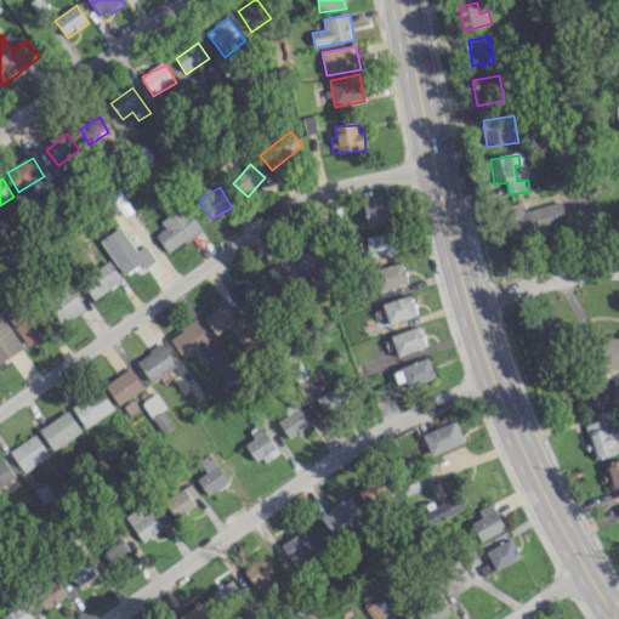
[(363,204),(370,230),(393,223),(386,198),(363,204)]
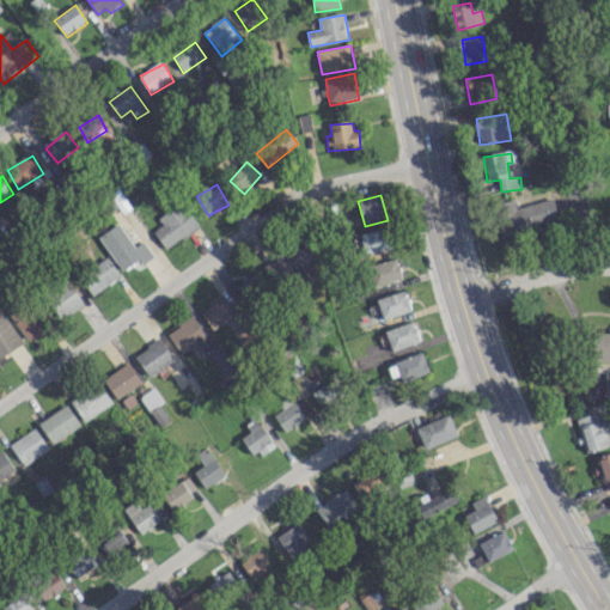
[(518,209),(516,201),(498,205),(505,237),(560,224),(554,201),(518,209)]
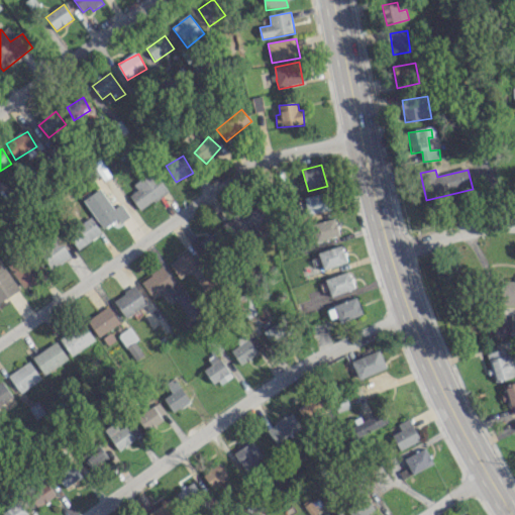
[(134,186),(138,191),(130,197),(142,212),(169,192),(152,172),(134,186)]
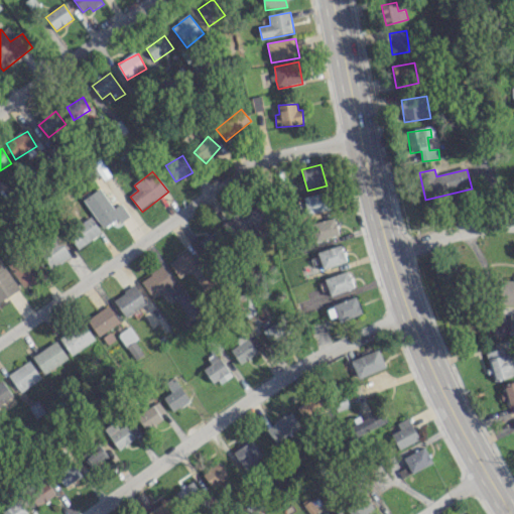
[(85,201),(104,230),(119,220),(122,224),(131,218),(122,205),(115,210),(101,189),(85,201)]
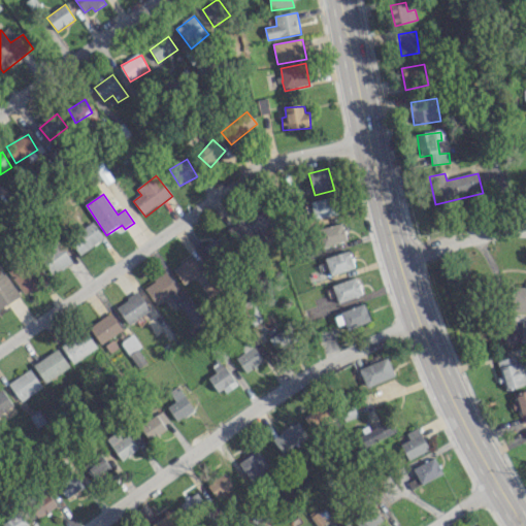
[(335,197),(313,203),(317,220),(338,215),(335,197)]
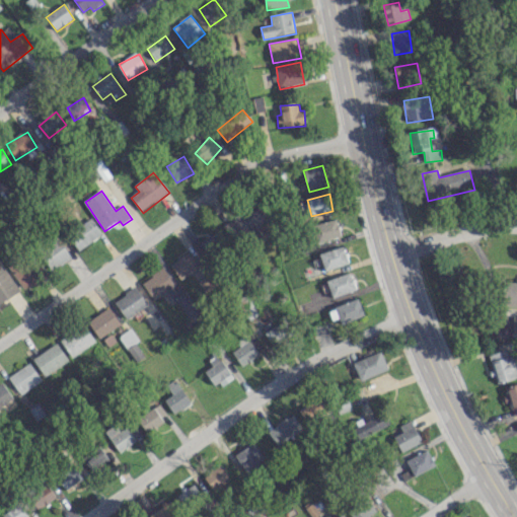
[(267,222),(256,206),(225,226),(235,241),(267,222)]
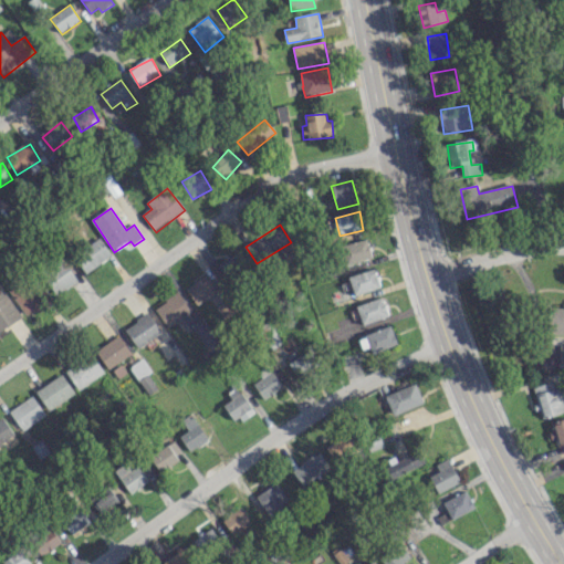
[(113,257),(102,240),(75,258),(86,274),(113,257)]
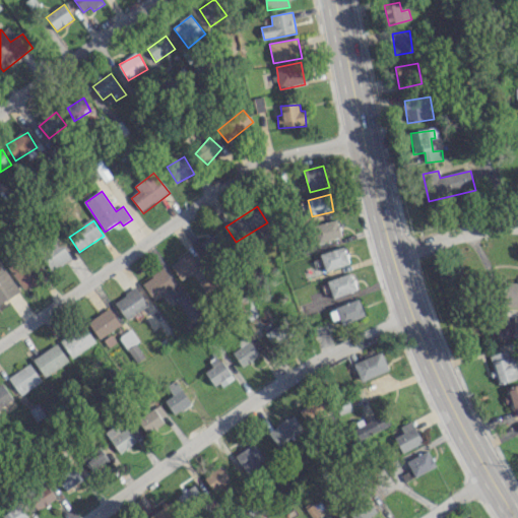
[(318,243),(341,240),(339,221),(316,225),(318,243)]
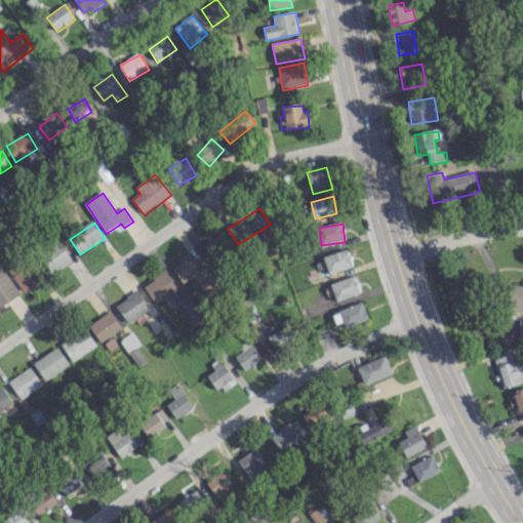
[(203,246),(213,264),(235,251),(224,234),(203,246)]
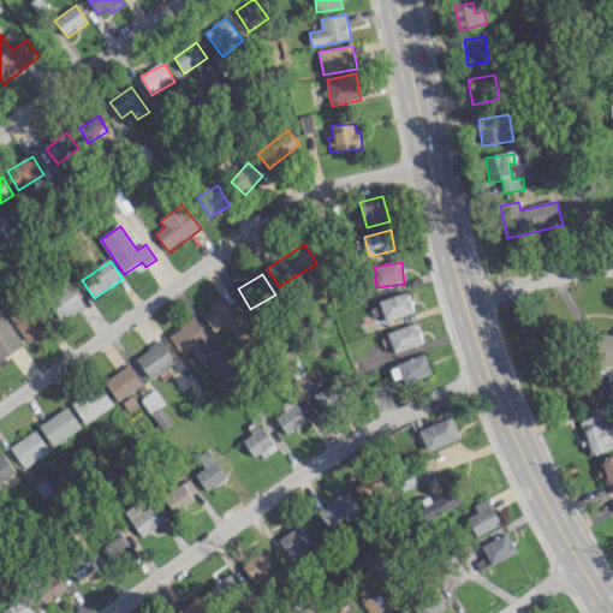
[(48,299),(60,320),(83,308),(72,287),(48,299)]
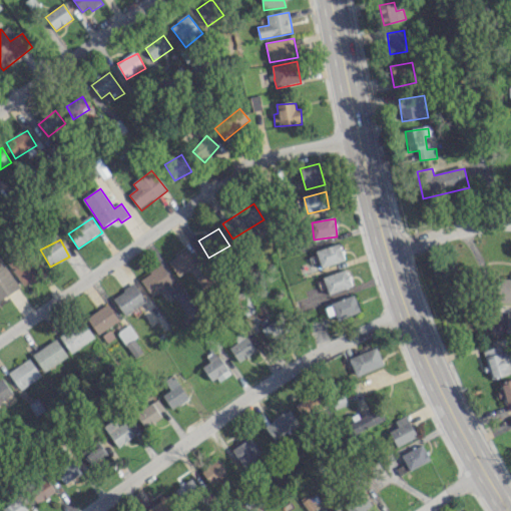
[(346,262),(340,244),(317,252),(323,270),(346,262)]
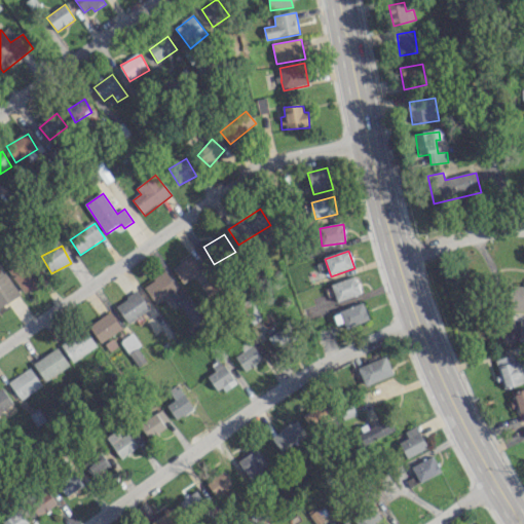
[(46,284),(33,256),(9,267),(23,295),(46,284)]
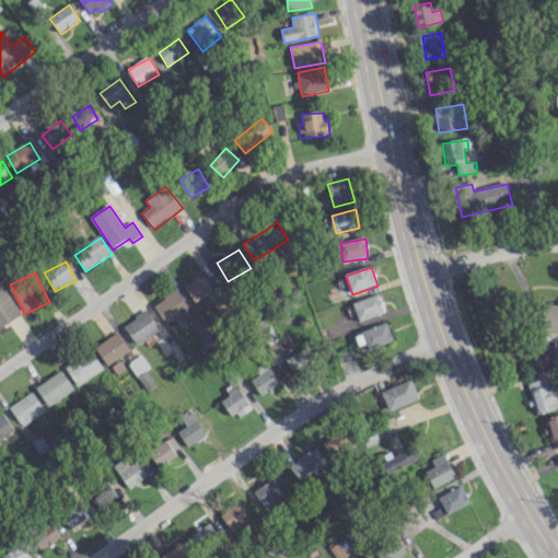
[(185,286),(195,302),(216,290),(206,274),(185,286)]
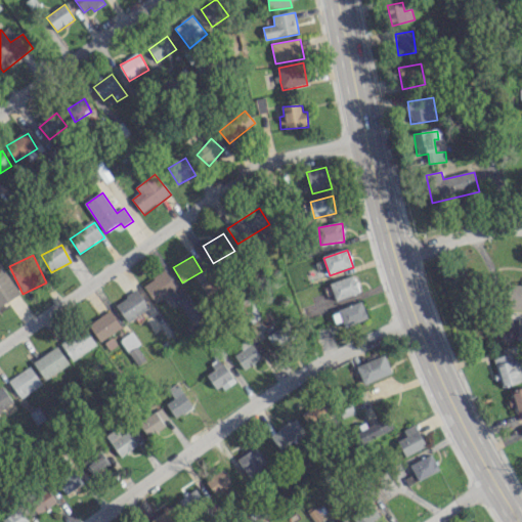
[(0,308),(20,295),(0,263),(0,308)]
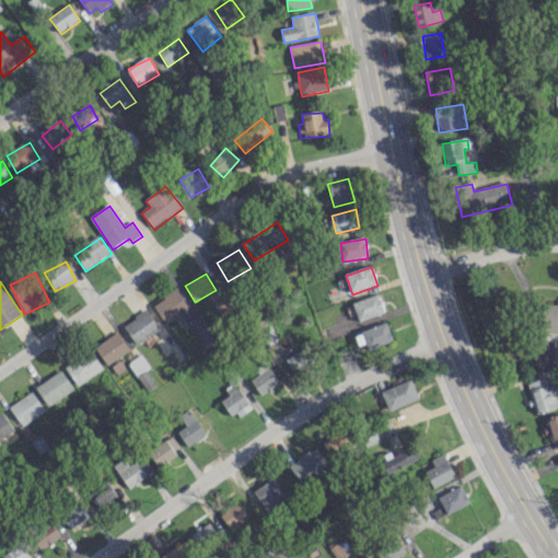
[(154,306),(166,324),(189,309),(177,291),(154,306)]
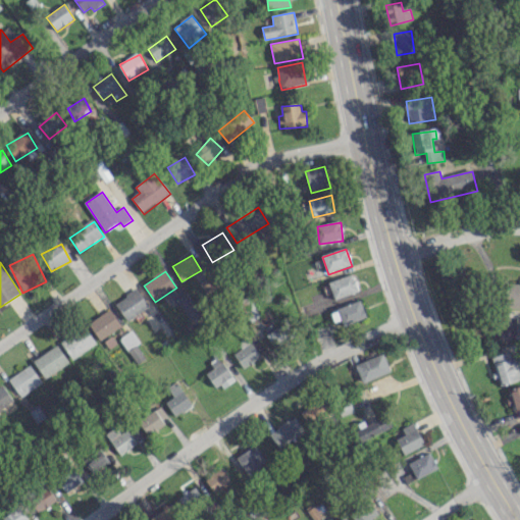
[(329,283),(335,301),(359,293),(353,275),(329,283)]
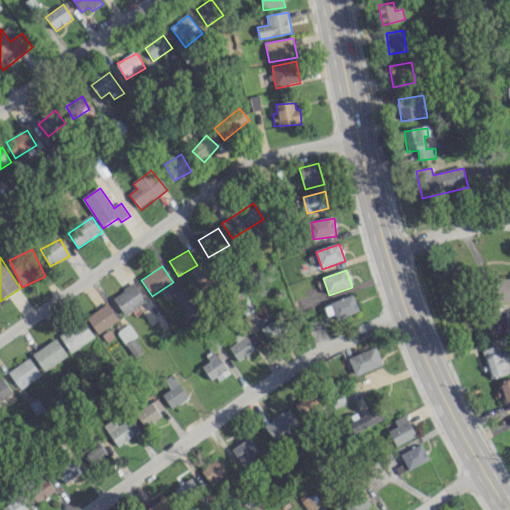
[(509,278),(499,277),(495,300),(509,302),(509,278)]
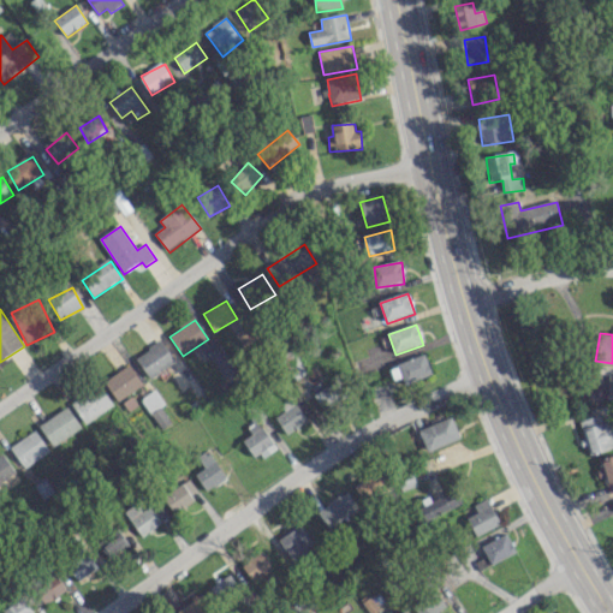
[(215,338),(204,343),(218,373),(232,365),(227,355),(222,356),(215,338)]
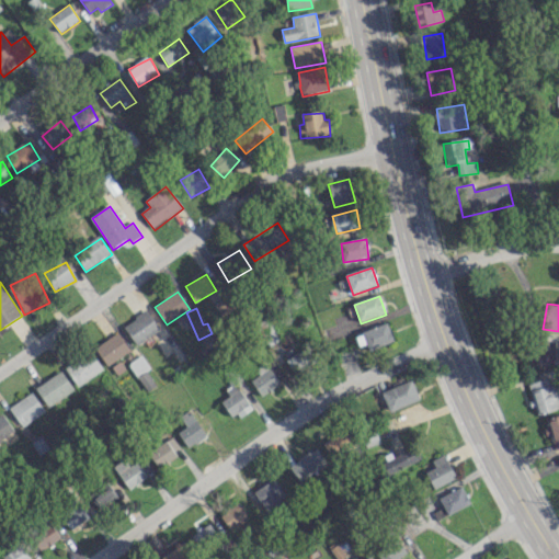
[(125,329),(139,348),(161,330),(147,311),(125,329)]
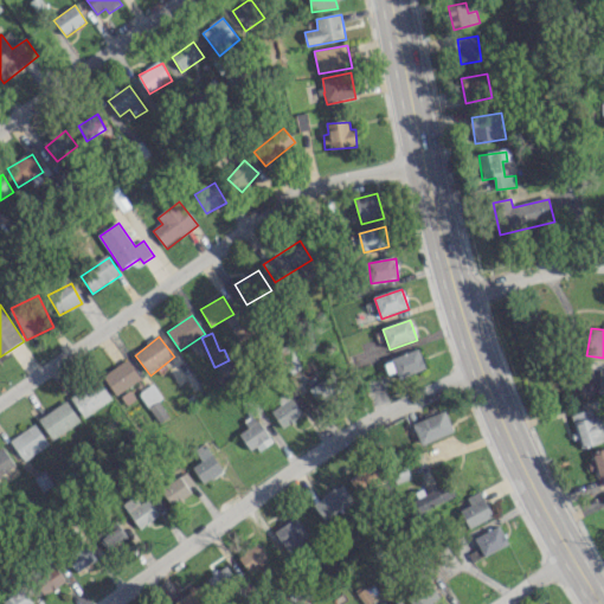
[(397,373),(400,380),(428,370),(419,351),(385,364),(390,376),(397,373)]
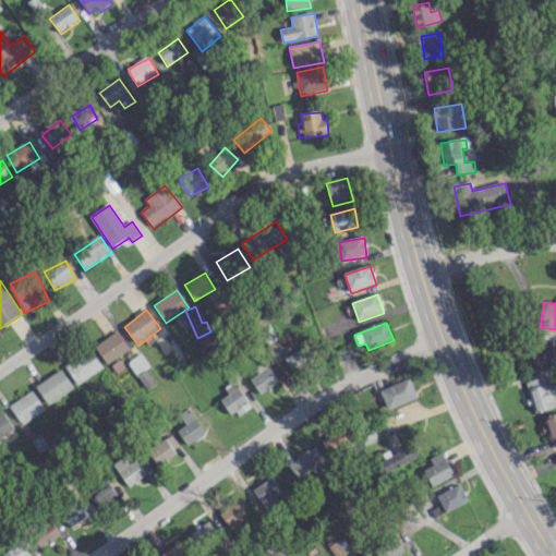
[(95,347),(108,365),(131,350),(119,331),(95,347)]
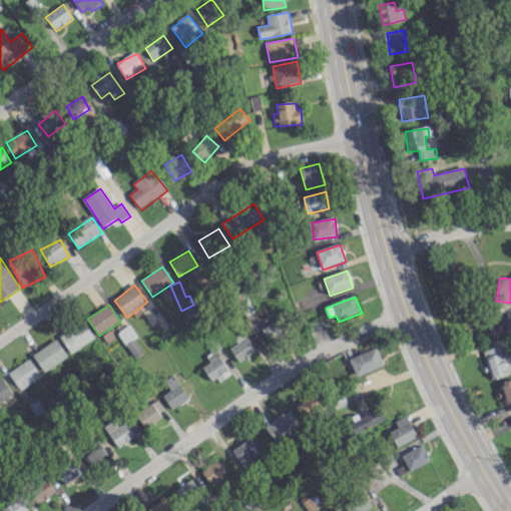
[(263,329),(270,343),(288,334),(280,320),(263,329)]
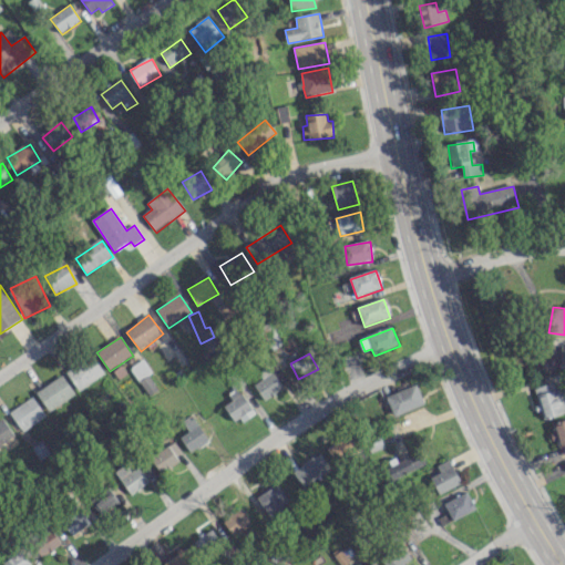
[(78,391),(105,377),(94,356),(67,371),(78,391)]
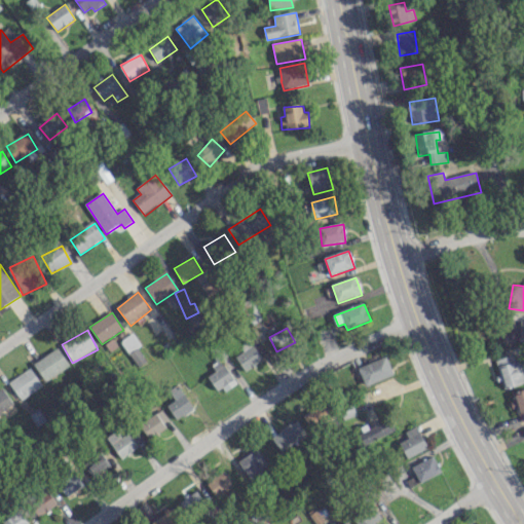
[(139,369),(150,362),(134,334),(121,341),(139,369)]
